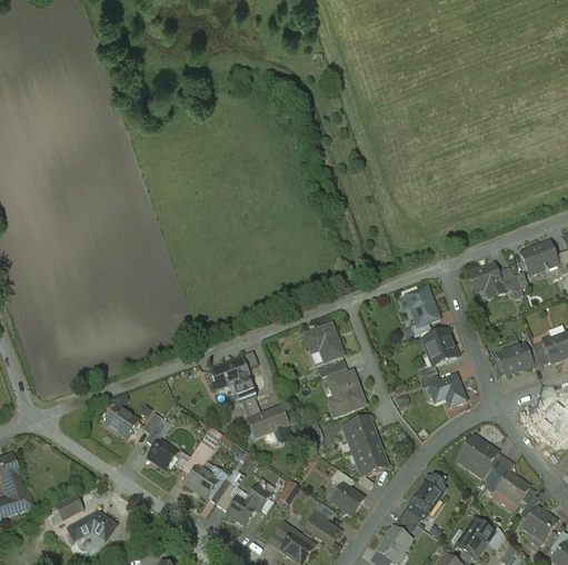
[(548,244),(521,254),(526,264),(528,263),(532,273),(556,264),(557,264),(552,255),(548,244)]
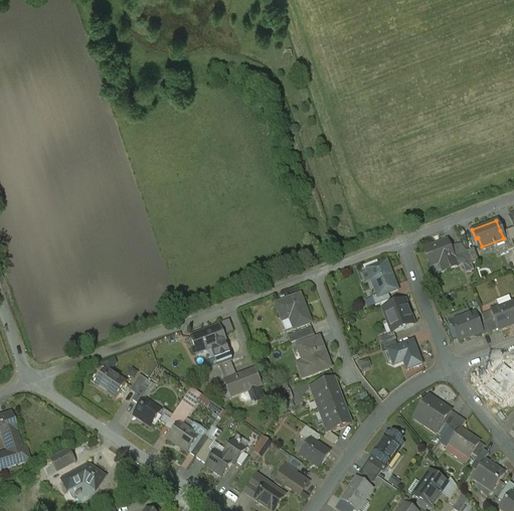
[(513,245),(512,239),(507,227),(500,230),(504,238),(503,238),(506,248),(513,245)]
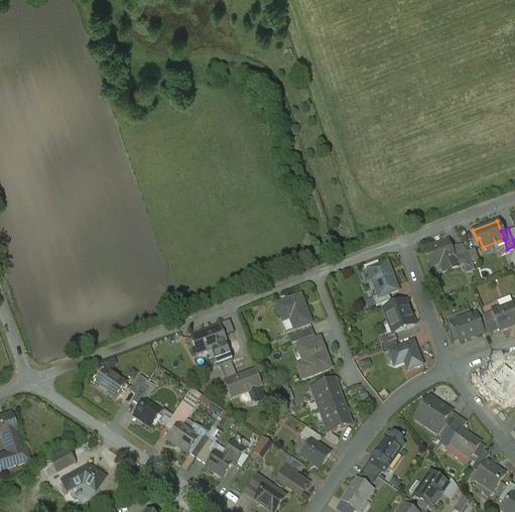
[(447,238),(424,247),(430,264),(442,259),(446,268),(458,264),(447,238)]
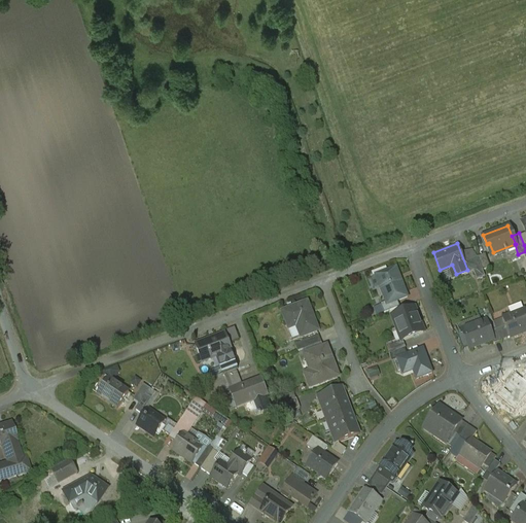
[(477,254),(468,257),(476,277),(484,274),(477,254)]
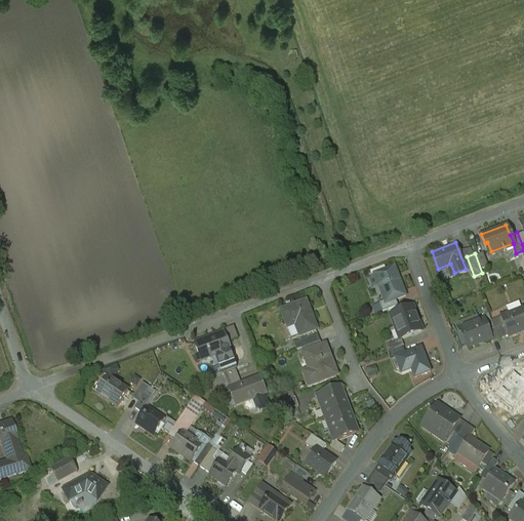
[(394,264),(373,271),(385,301),(395,296),(405,292),(394,264)]
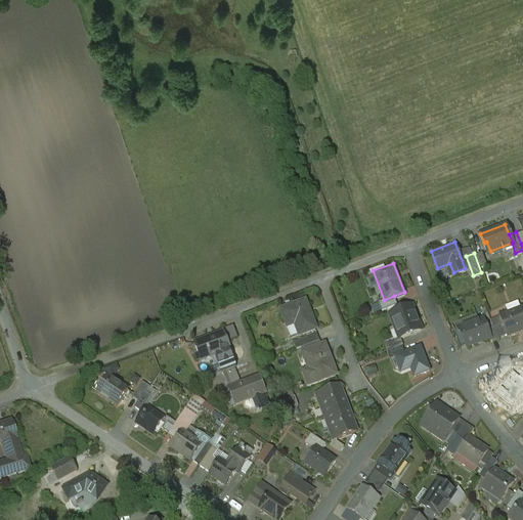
[(384,300),(379,302),(381,307),(396,302),(394,296),(384,300)]
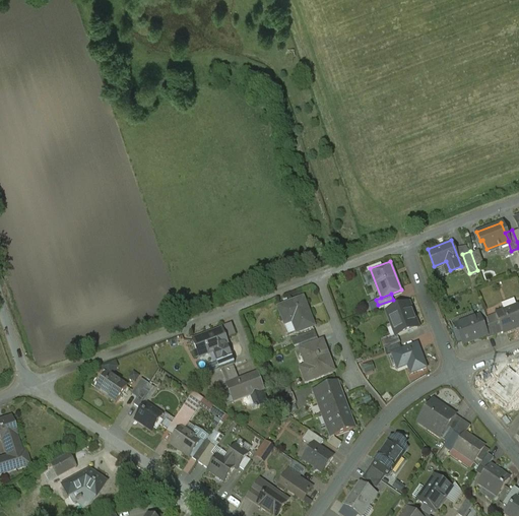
[(302,297),(279,305),(283,317),(284,318),(292,315),(297,329),(312,323),(302,297)]
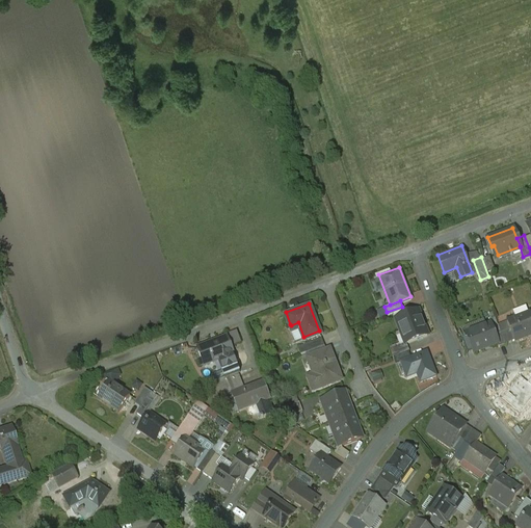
[(417,308),(395,316),(405,340),(405,341),(426,333),(417,308)]
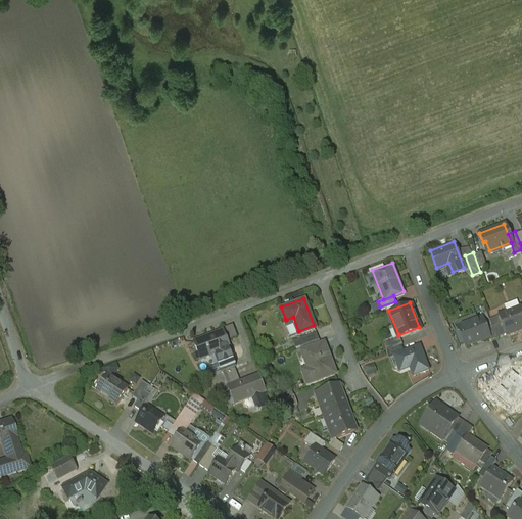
[(521,310),(520,305),(499,314),(501,321),(506,332),(521,325),(521,310)]
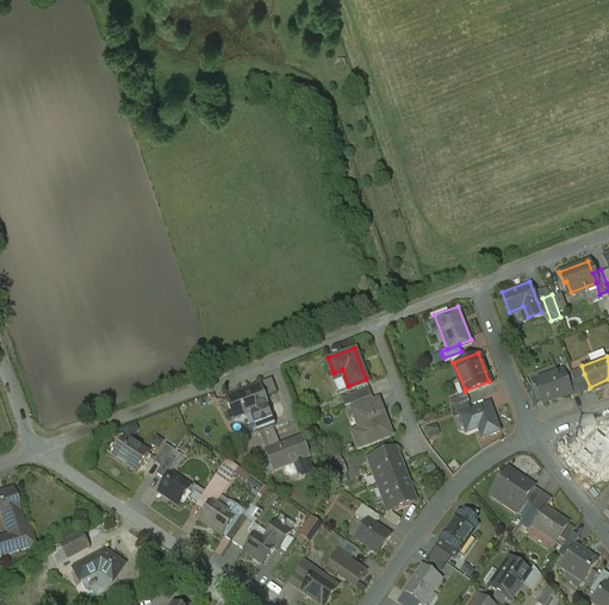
[(561,368),(534,379),(542,401),(554,397),(553,395),(569,390),(570,390),(566,381),(561,368)]
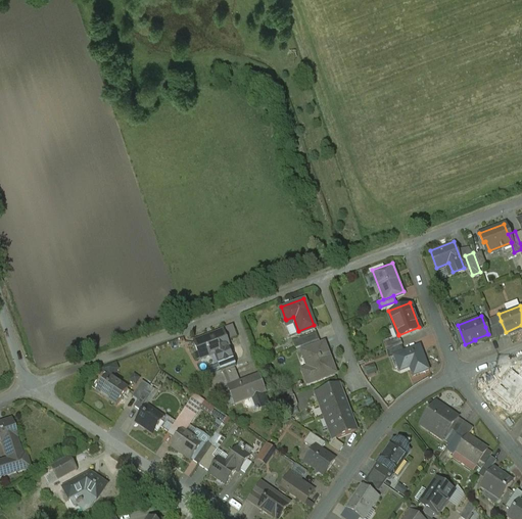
[(293,317),(286,320),(285,319),(284,320),(289,335),(298,331),(293,317)]
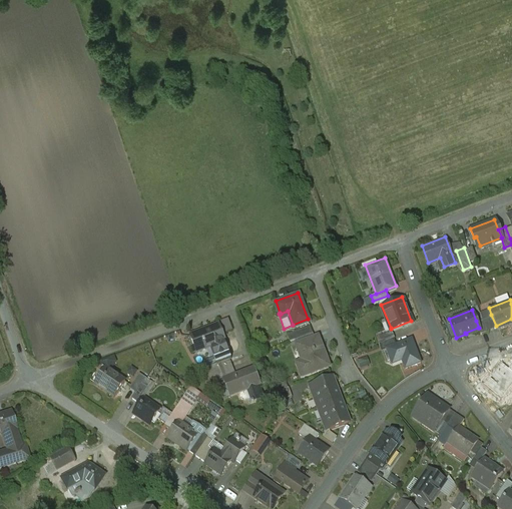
[(491,315),(482,319),(487,330),(496,326),(491,315)]
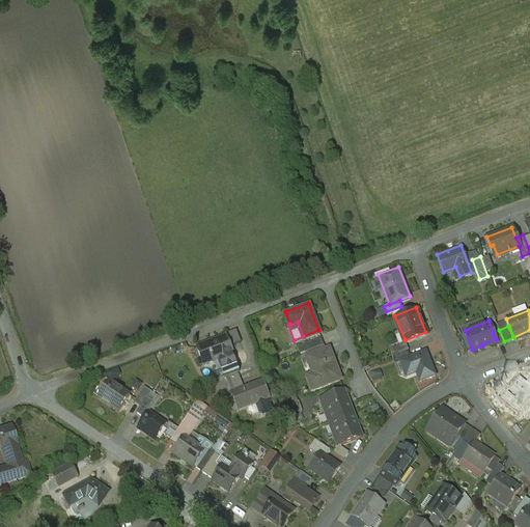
[(499,330),(493,332),(496,339),(495,339),(496,344),(504,342),(504,341),(499,330)]
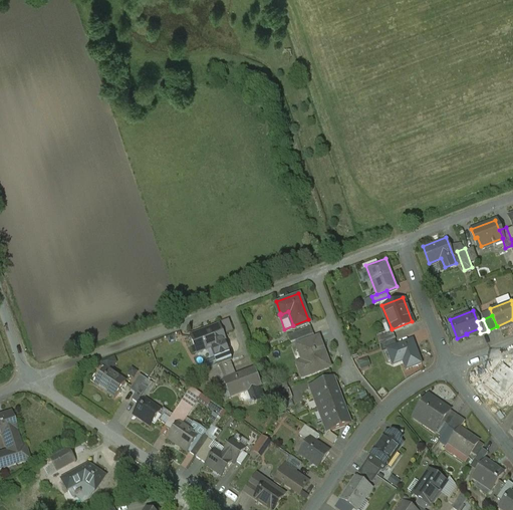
[(219,322),(190,333),(197,350),(215,343),(225,339),(219,322)]
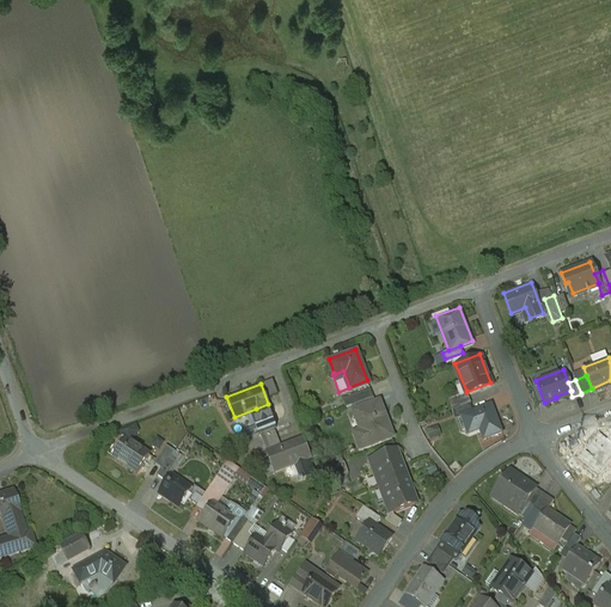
[(370,386),(342,397),(344,404),(352,402),(372,394),(370,386)]
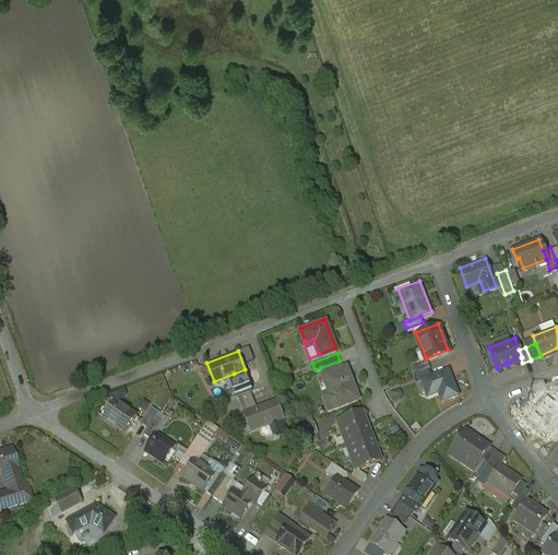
[(426,357),(410,364),(413,373),(415,373),(415,372),(428,366),(429,367),(429,366),(426,358),(426,357)]
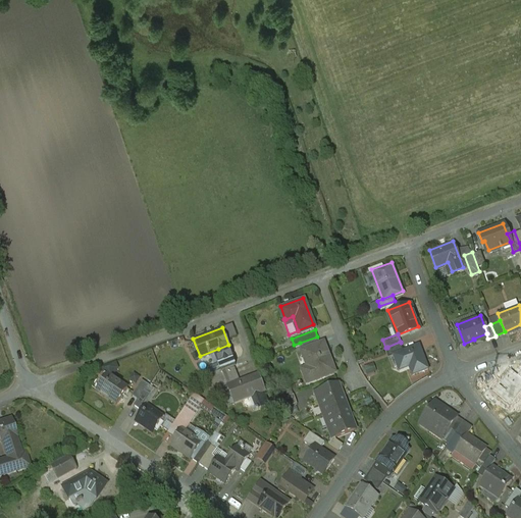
[(317,337),(300,343),(302,350),(320,343),(317,337)]
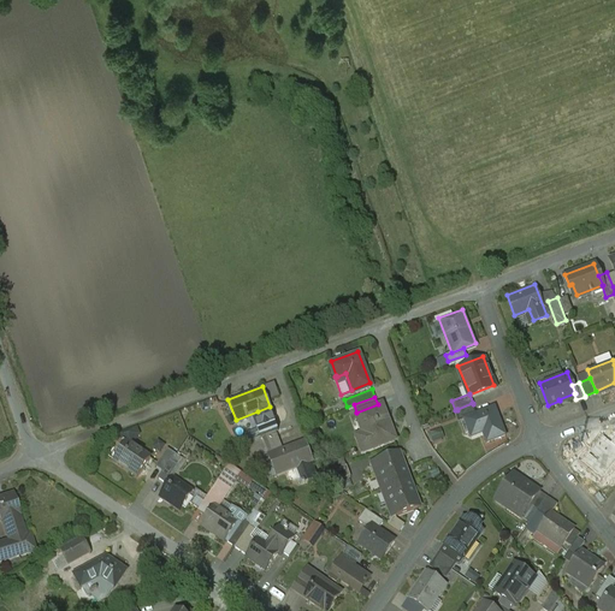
[(378,404),(356,413),(364,432),(356,434),(361,449),(394,437),(380,403),(378,404)]
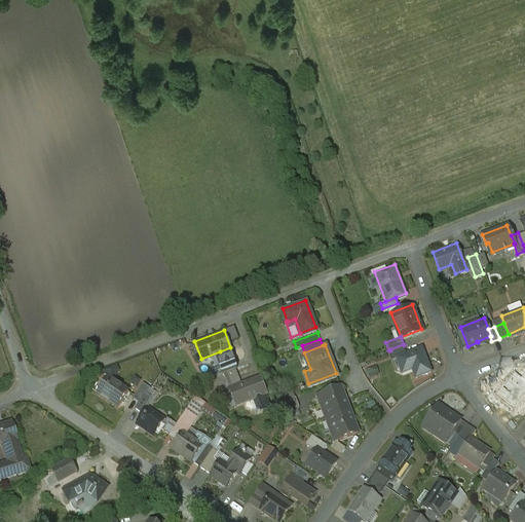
[(403,344),(390,349),(390,350),(392,357),(396,356),(396,355),(406,350),(404,345),(403,344)]
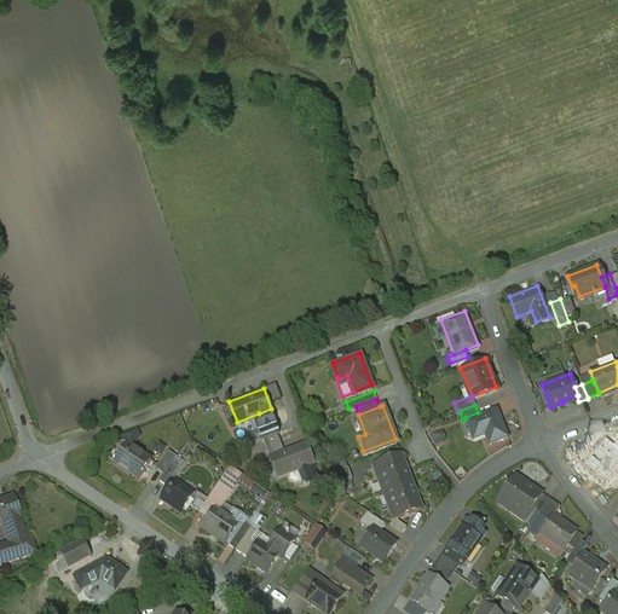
[(478,412),(466,417),(466,418),(469,429),(481,424),(489,441),(507,434),(496,406),(478,412)]
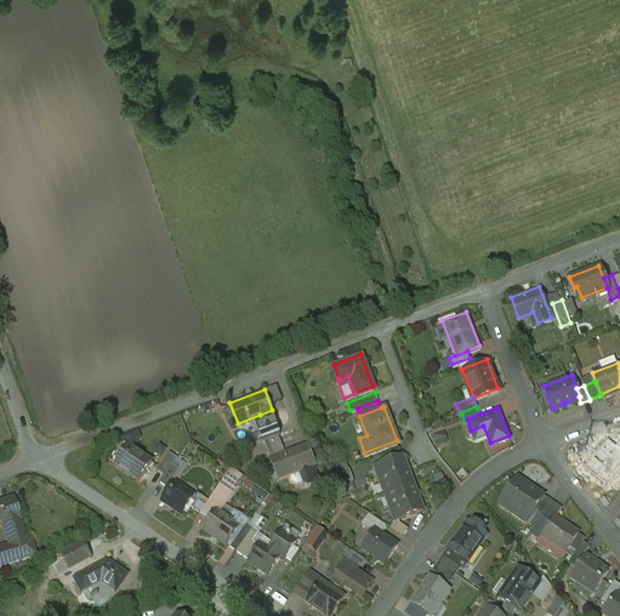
[(272,410),(260,415),(265,427),(277,422),(272,410)]
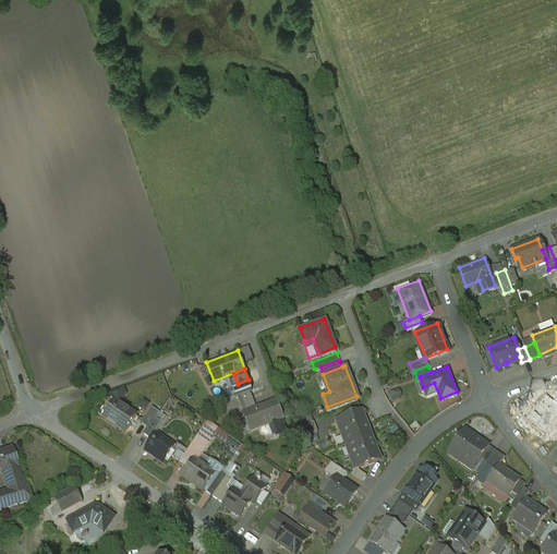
[(238,384),(232,386),(234,394),(249,388),(251,388),(247,381),(249,381),(249,380),(238,384)]
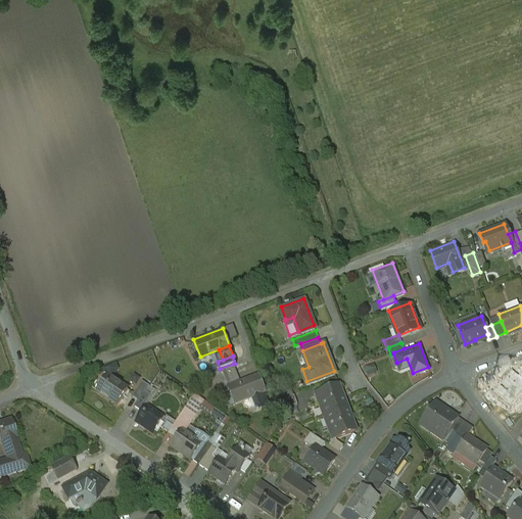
[(220,369),(210,373),(209,388),(223,395),(230,392),(227,384),(239,379),(233,364),(220,369)]
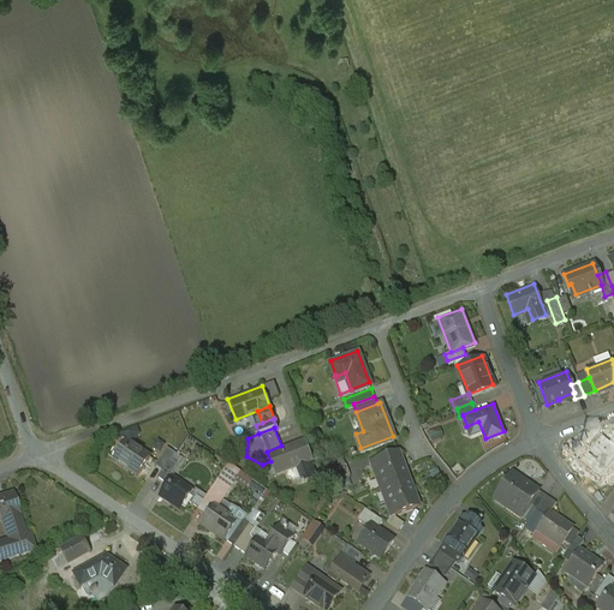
[(149,455),(121,437),(115,447),(118,449),(113,458),(137,473),(149,455)]
